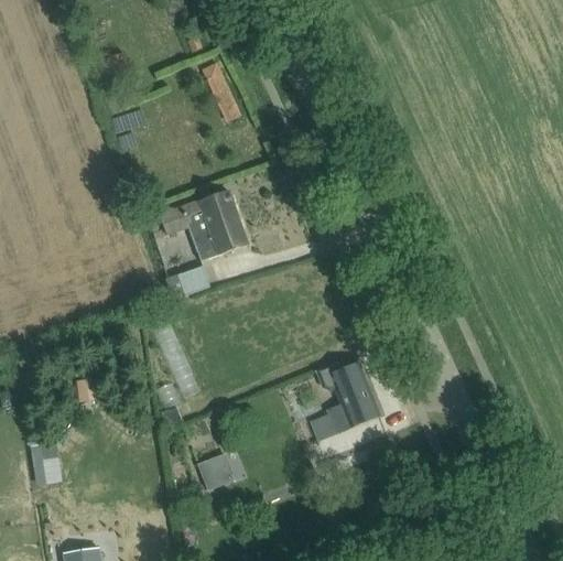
[(203,47),(197,35),(186,41),(191,53),(203,47)]
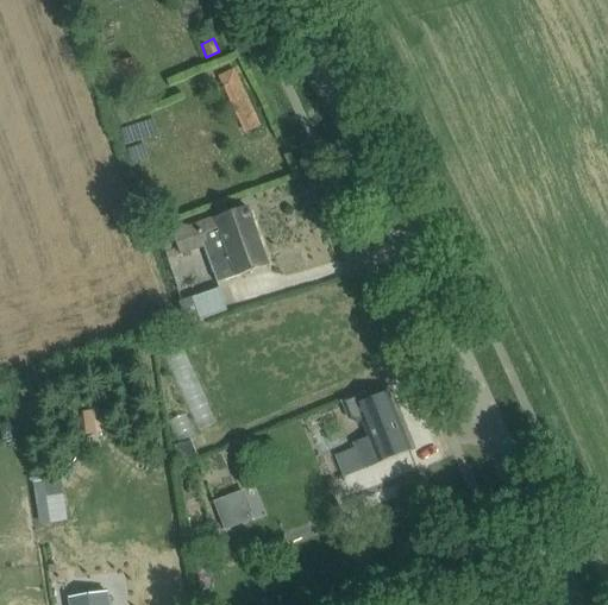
[(244,130),(261,123),(234,63),(217,70),(244,130)]
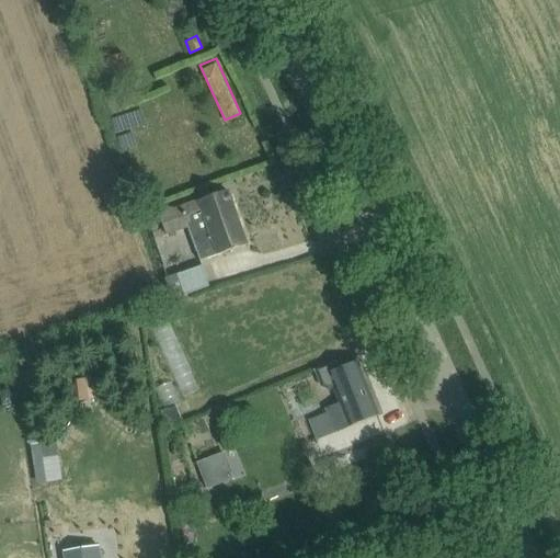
[(159,213),(166,234),(191,225),(194,235),(210,227),(212,232),(223,228),(238,221),(227,189),(159,213)]
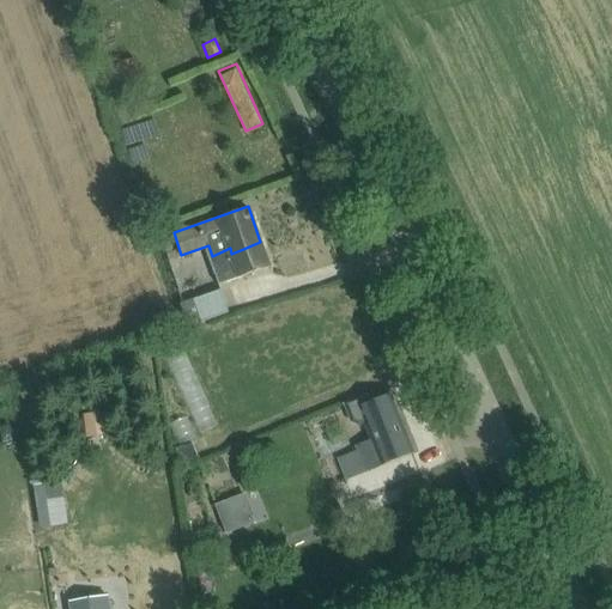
[(260,242),(243,249),(231,254),(229,249),(212,256),(220,281),(268,265),(260,242)]
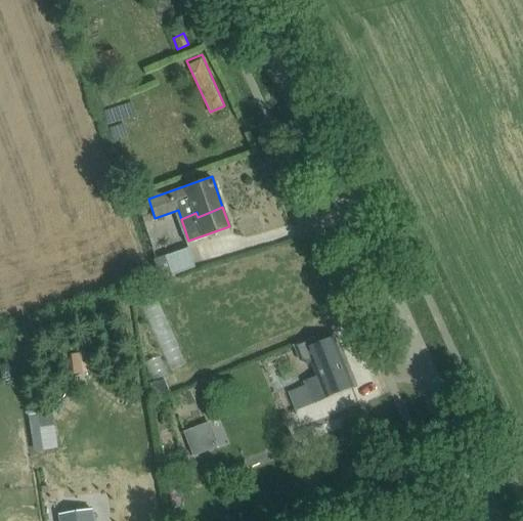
[(155,259),(161,279),(198,268),(189,247),(155,259)]
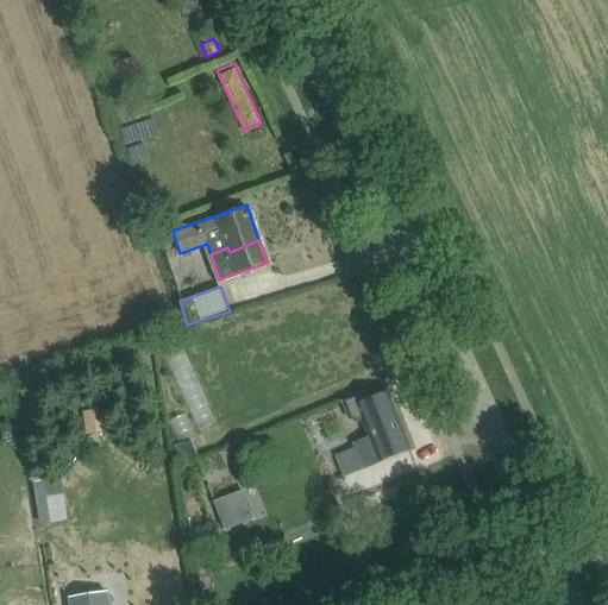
[(198,426),(214,418),(179,340),(161,347),(198,426)]
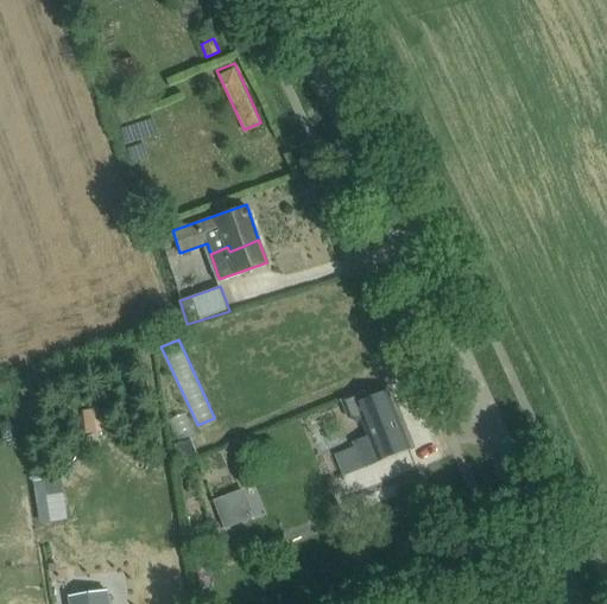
[(355,443),(343,447),(335,451),(345,474),(410,447),(386,389),(366,398),(362,392),(343,400),(349,414),(355,417),(362,413),(370,432),(354,439),(355,443)]
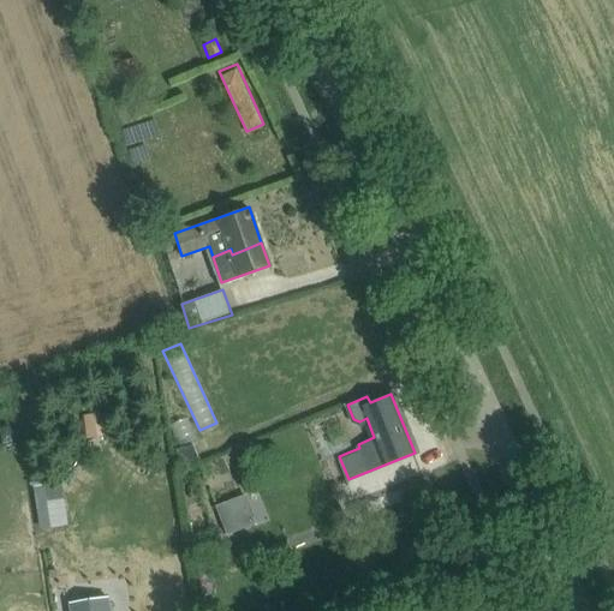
[(82,413),(85,438),(107,436),(103,411),(82,413)]
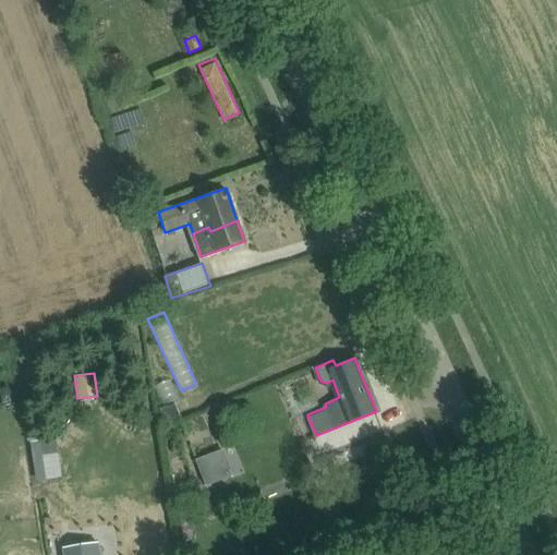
[(156,382),(161,400),(174,396),(169,377),(156,382)]
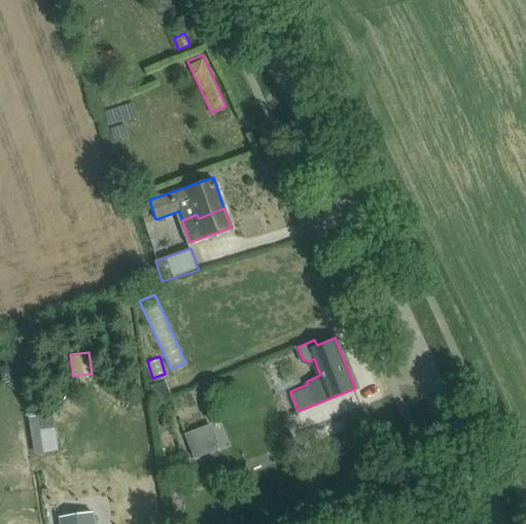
[(35,449),(46,447),(42,414),(31,415),(35,449)]
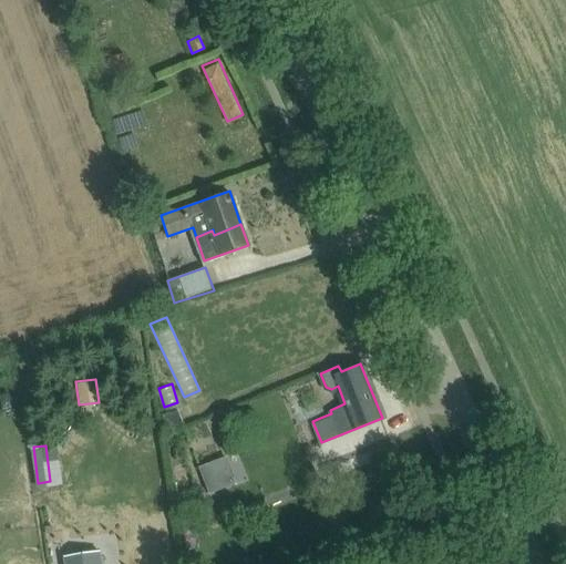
[(198,465),(209,492),(223,486),(213,460),(198,465)]
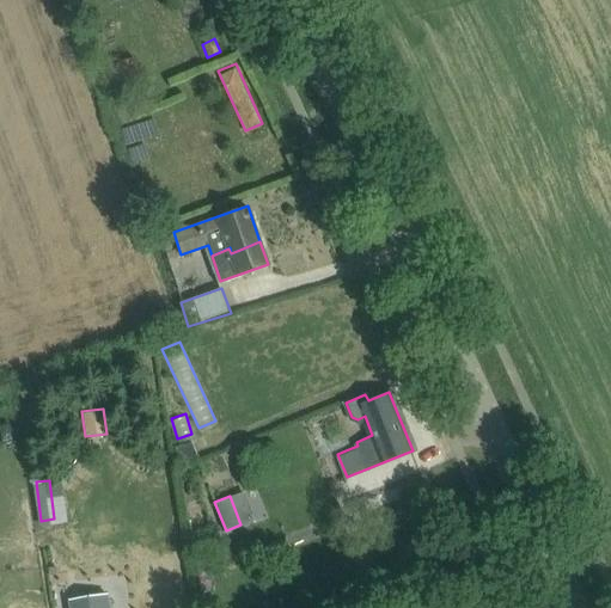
[(108,607),(107,595),(68,601),(68,607),(108,607)]
